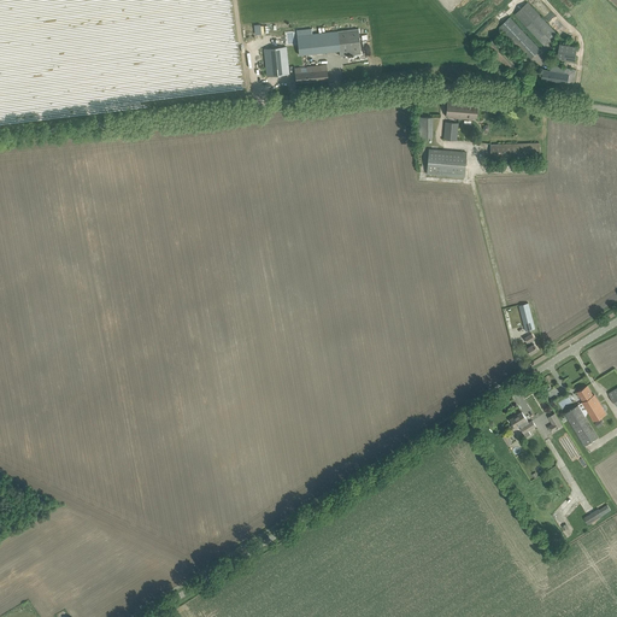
[(515,13),(545,46),(558,34),(528,1),(515,13)]
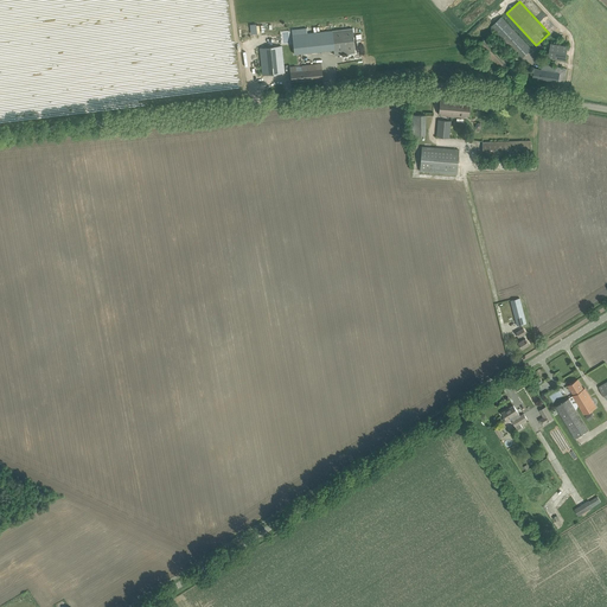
[(491,26),(522,59),(531,49),(502,17),(491,26)]
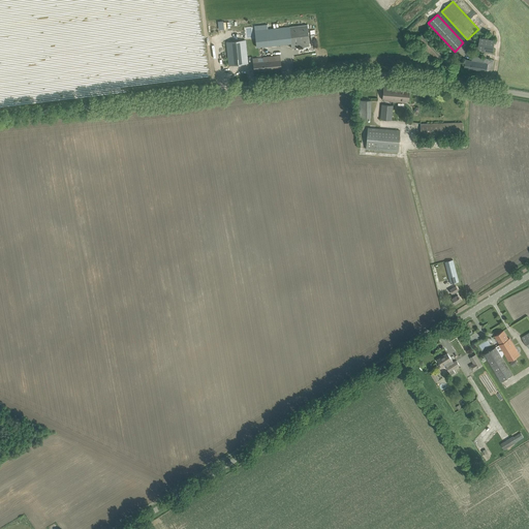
[(309,45),(307,25),(289,27),(291,48),(309,45)]
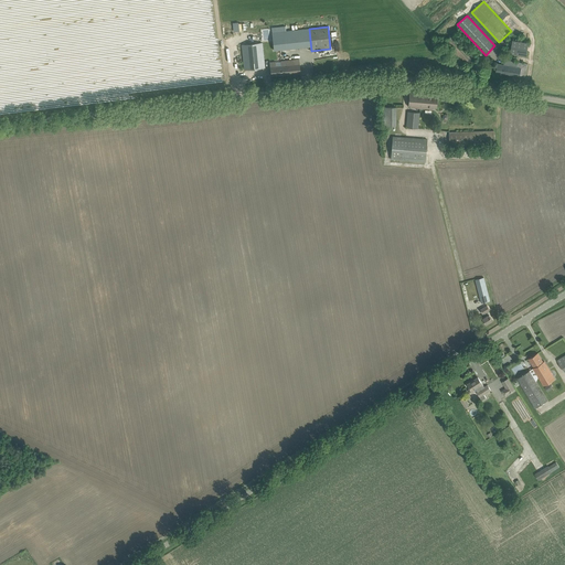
[(273,32),(274,50),(275,50),(300,48),(298,30),(286,31),(273,32)]
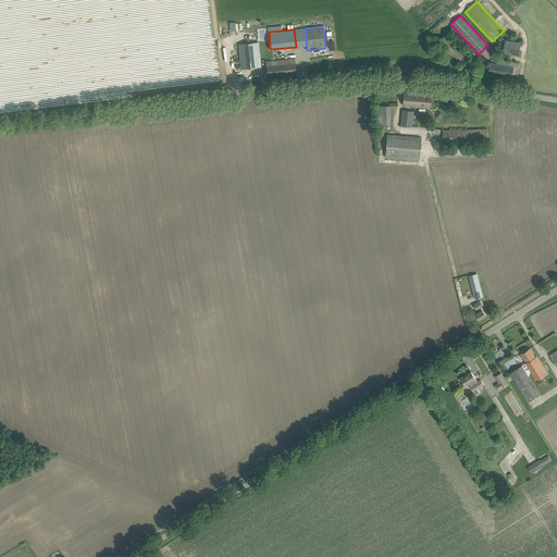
[(505,39),(503,52),(519,56),(521,42),(505,39)]
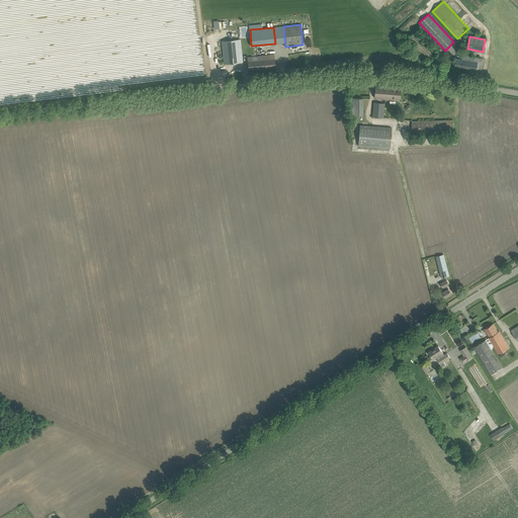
[(225,64),(243,62),(241,39),(222,41),(225,64)]
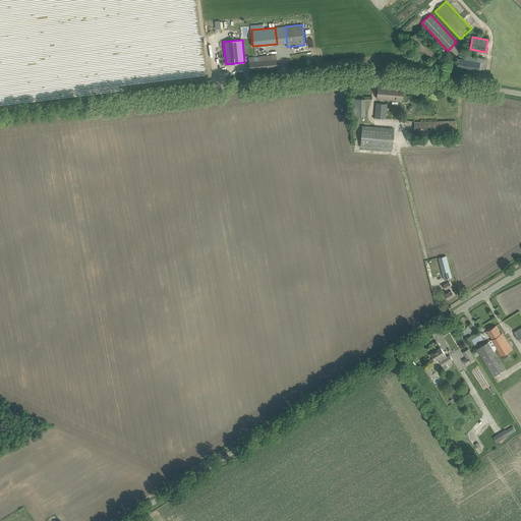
[(254,57),(248,57),(249,61),(249,65),(250,70),(277,67),(277,62),(276,55),(258,56),(258,57),(259,60),(258,60),(254,61),(254,57)]
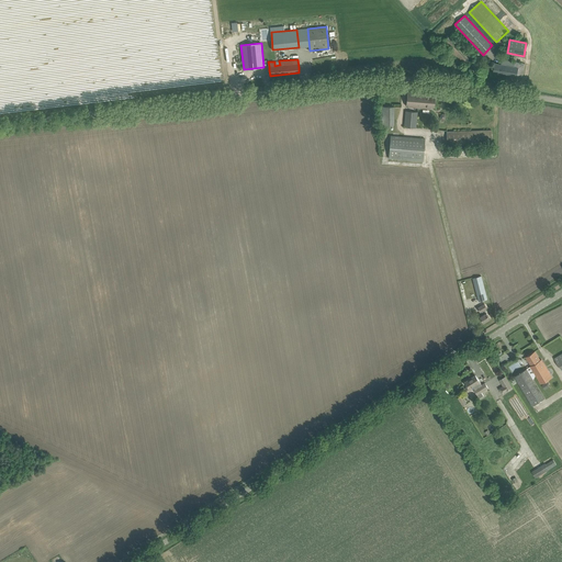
[(493,72),(523,77),(525,64),(502,59),(502,64),(495,63),(493,72)]
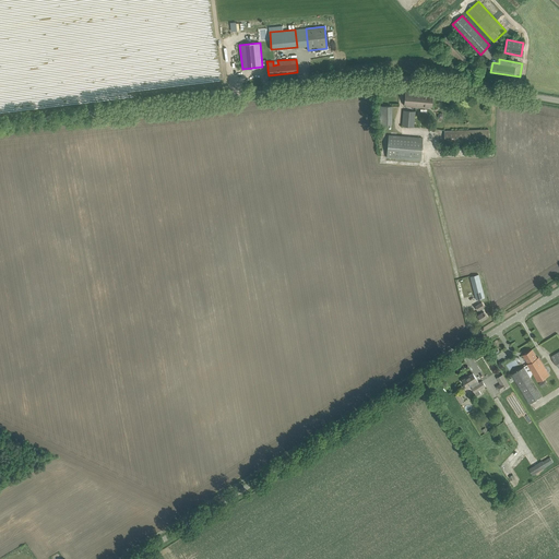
[(405,93),(404,106),(427,108),(428,106),(432,106),(432,96),(423,95),(423,94),(405,93)]
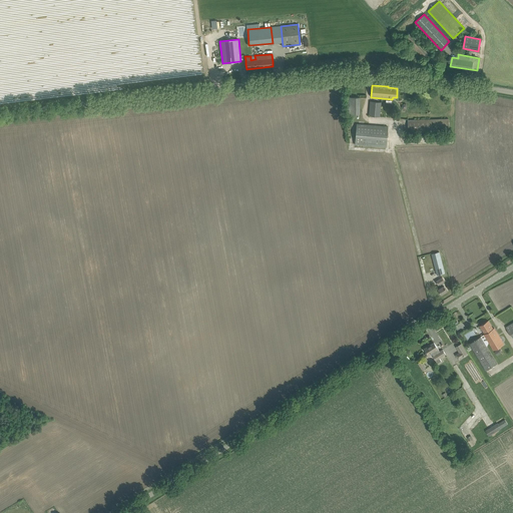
[(371,101),(370,115),(380,116),(381,102),(371,101)]
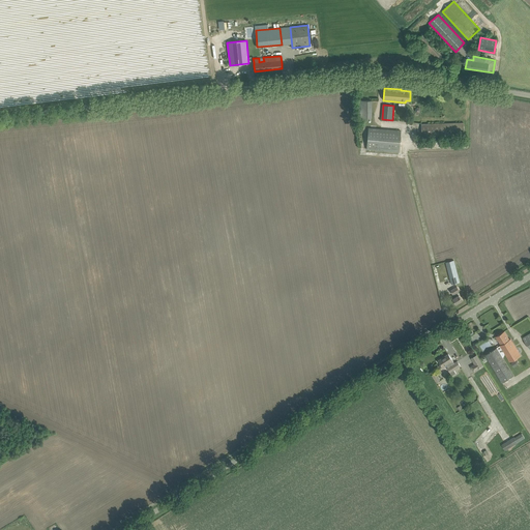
[(419,134),(419,137),(464,136),(464,122),(421,124),(422,134),(419,134)]
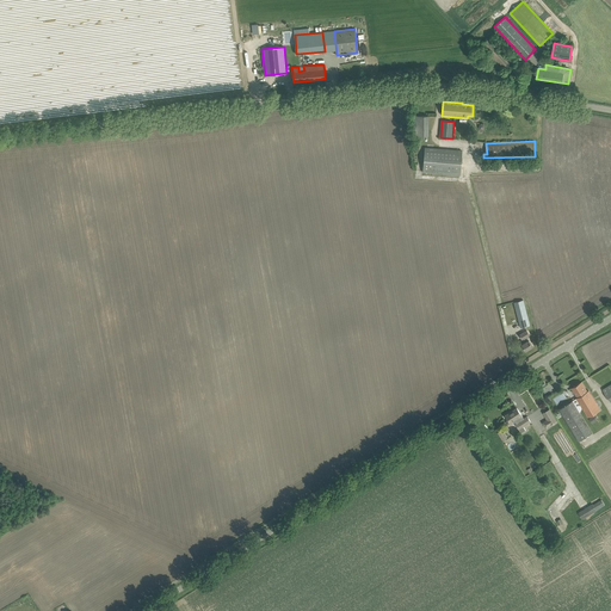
[(423,172),(461,174),(462,150),(425,148),(423,172)]
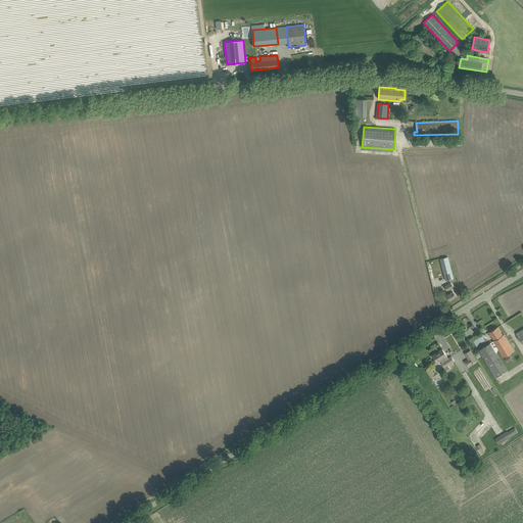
[(440,258),(446,283),(455,281),(447,256),(440,258)]
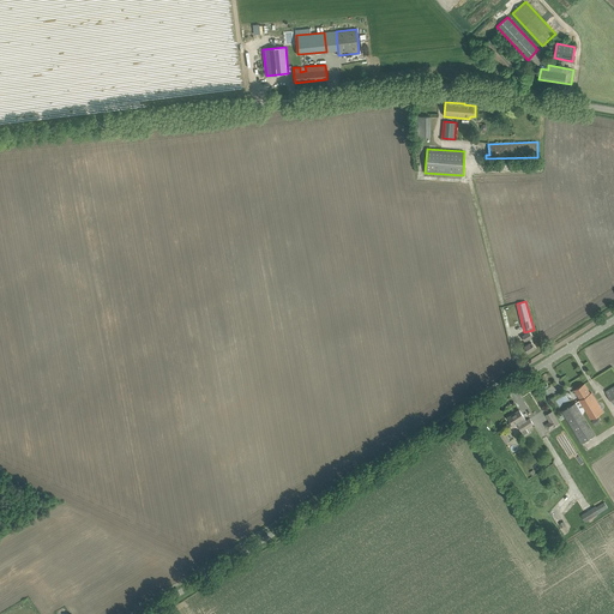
[(533,336),(529,332),(522,336),(525,341),(527,341),(528,344),(524,345),(529,353),(536,348),(529,338),(533,336)]
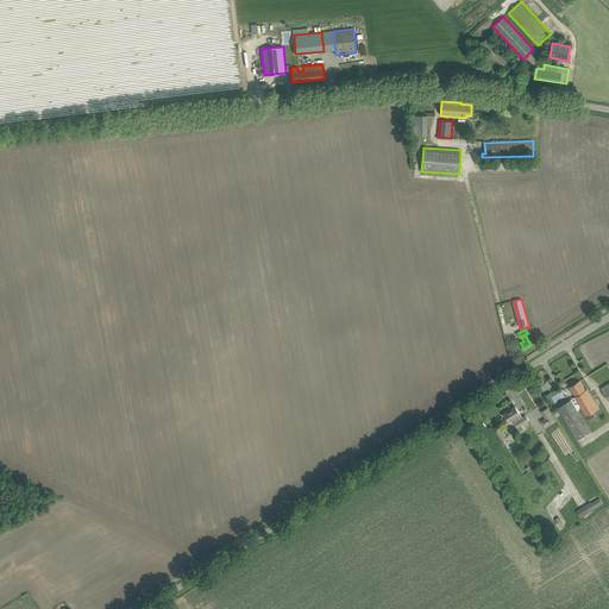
[(570,387),(576,396),(581,394),(585,390),(579,381),(570,387)]
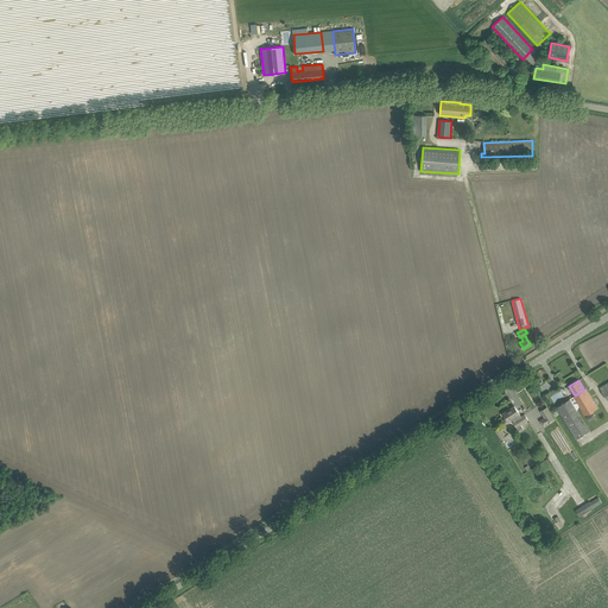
[(570,399),(557,407),(576,439),(589,430),(577,411),(580,405),(586,415),(597,407),(586,388),(580,393),(575,396),(574,397),(577,403),(574,405),(570,399)]
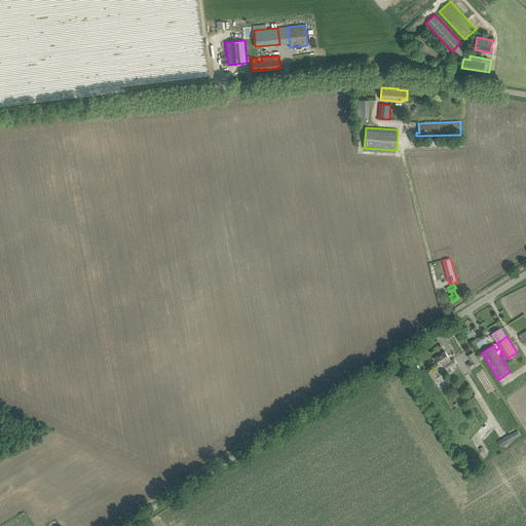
[(437,363),(439,366),(442,364),(441,362),(443,361),(445,364),(444,365),(449,373),(453,370),(451,367),(457,363),(454,359),(451,361),(445,351),(442,353),(442,354),(436,358),(438,362),(437,363)]
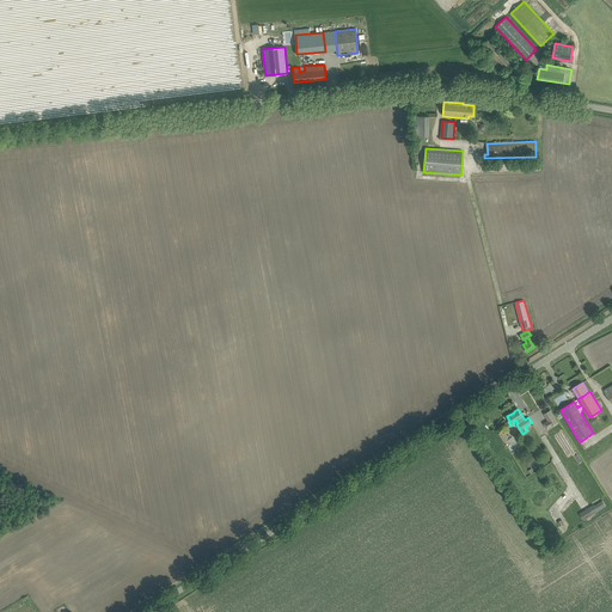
[(548,421),(543,423),(546,429),(551,426),(558,422),(555,416),(548,421)]
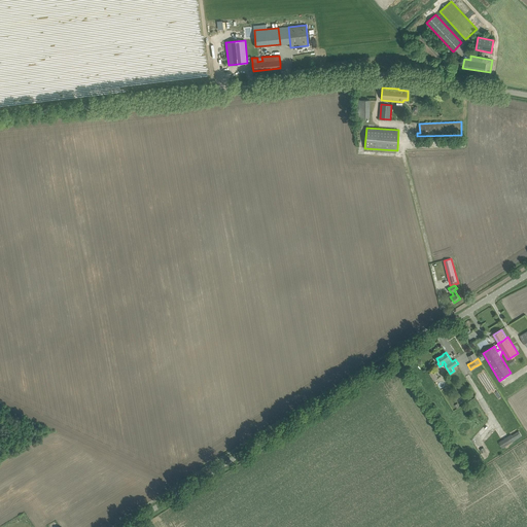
[(432,380),(436,377),(432,371),(428,373),(432,380)]
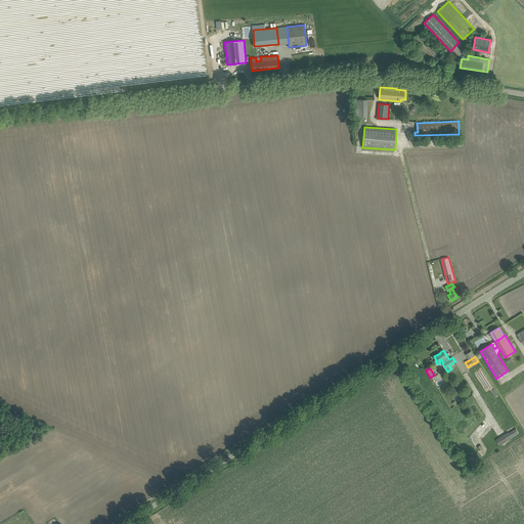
[(516,428),(509,433),(512,437),(519,433),(516,428)]
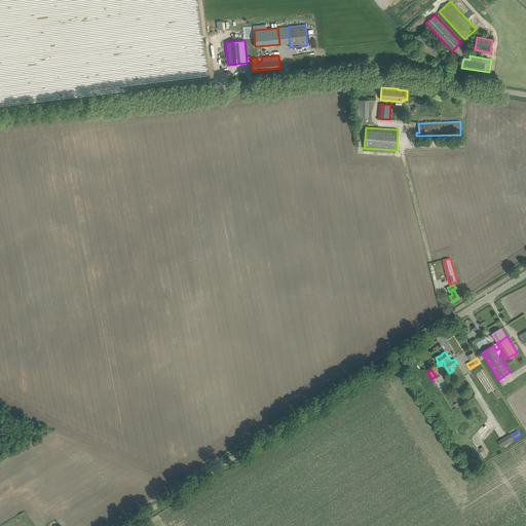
[(503,438),(497,442),(501,448),(506,444),(511,441),(514,440),(514,439),(511,435),(510,434),(508,436),(503,438)]
